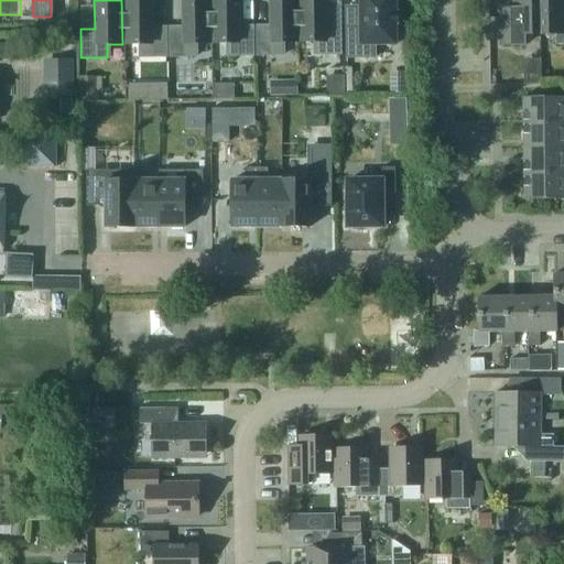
[(121,0),(122,44),(138,44),(138,57),(164,56),(163,28),(150,28),(149,0),(121,0)]
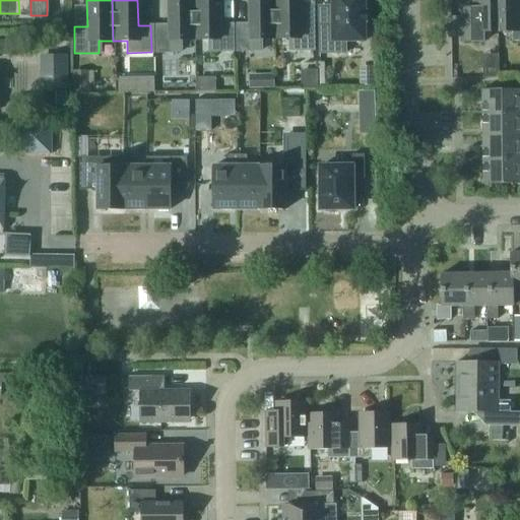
[(169,0),(170,25),(156,25),(157,53),(182,52),(181,40),(195,40),(194,0),(169,0)]
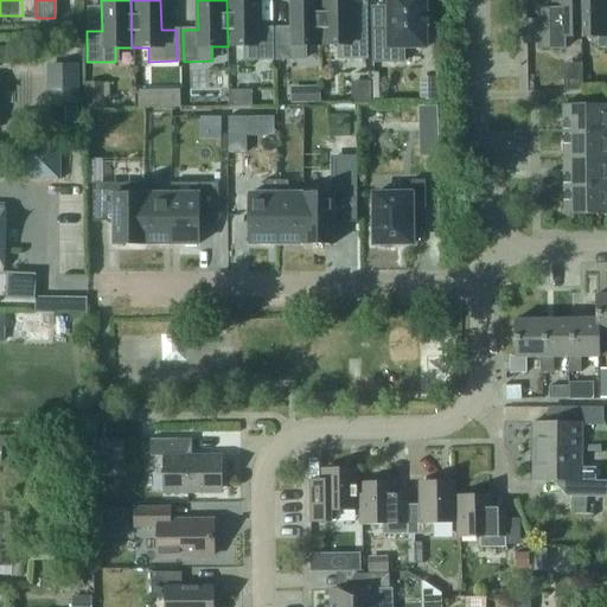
[(227,0),(228,46),(244,46),(244,61),(273,61),(273,29),(257,29),(256,0),(227,0)]
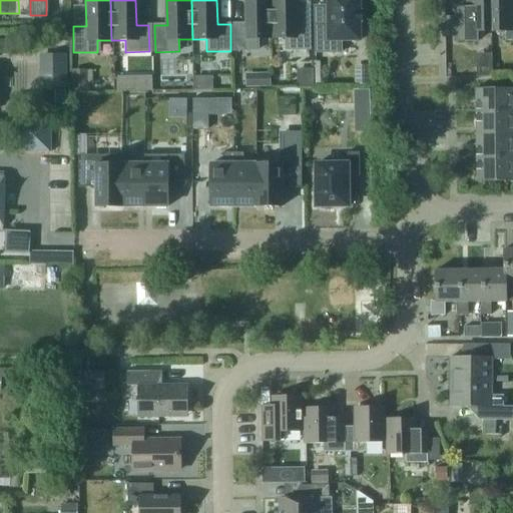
[(273,38),(271,0),(245,0),(246,24),(234,24),(234,51),(259,50),(259,38),(273,38)]
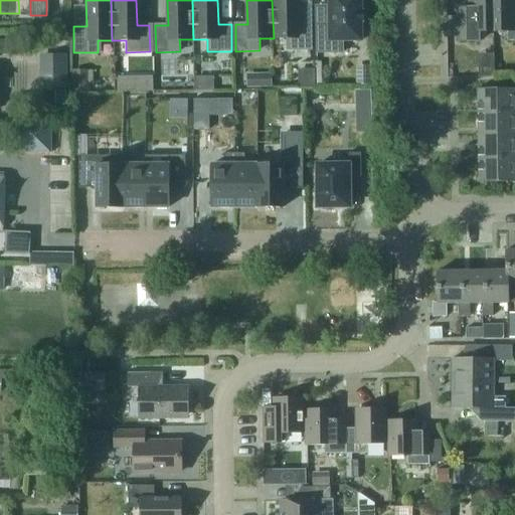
[(272,0),(274,38),(287,38),(288,50),(312,49),(311,23),(298,23),(297,0),(272,0)]
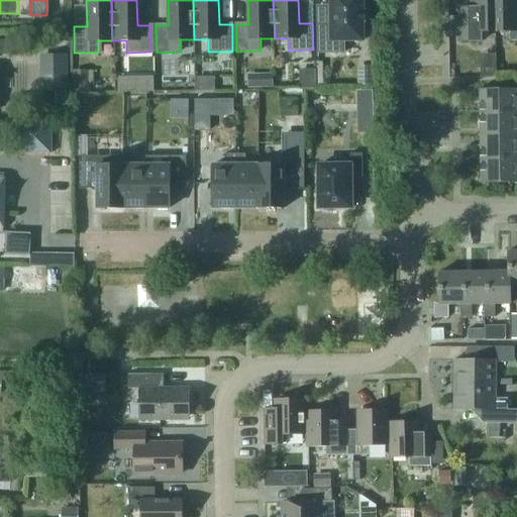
[(317,27),(318,54),(344,53),(344,40),(363,40),(362,23),(365,22),(365,11),(362,11),(362,0),(331,0),(331,27),(317,27)]
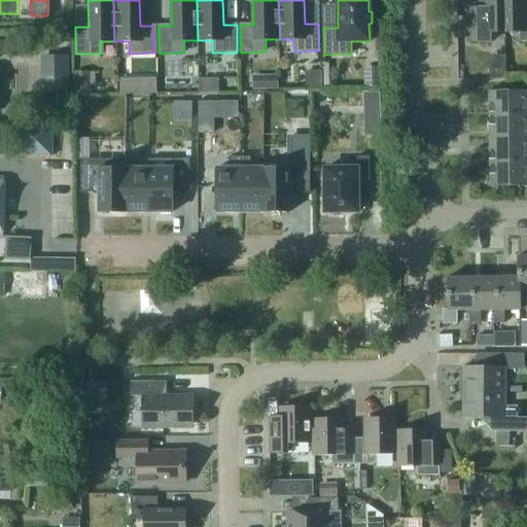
[(505,31),(504,0),(482,0),(482,13),(469,13),(470,41),(493,41),(493,32),(505,31)]
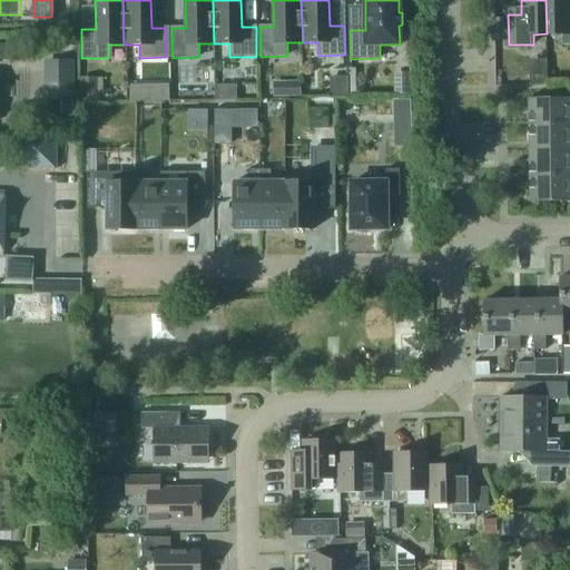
[(569,0),(546,0),(547,33),(563,33),(563,45),(569,43),(569,0)]
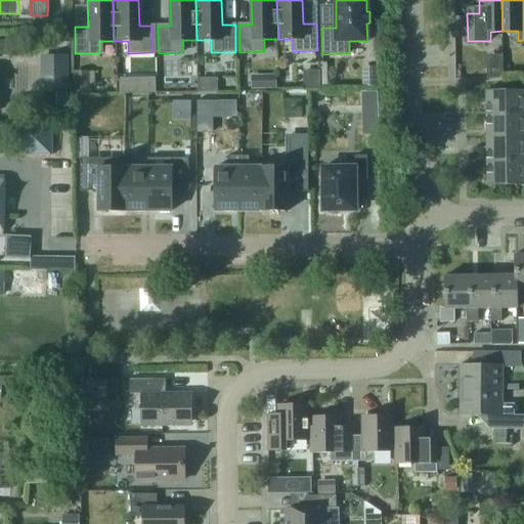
[(69,91),(69,55),(40,55),(40,91),(69,91)]
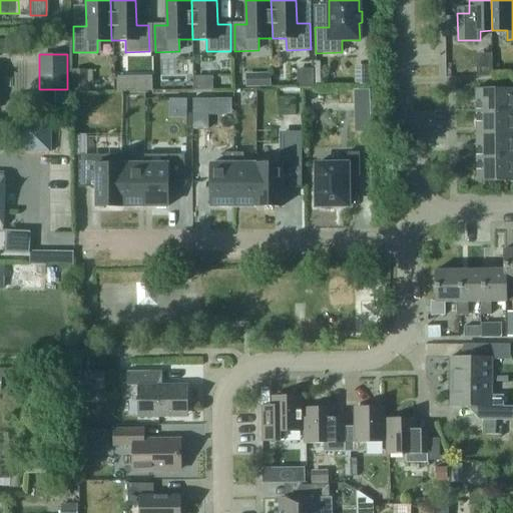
[(495,78),(494,56),(479,57),(480,79),(495,78)]
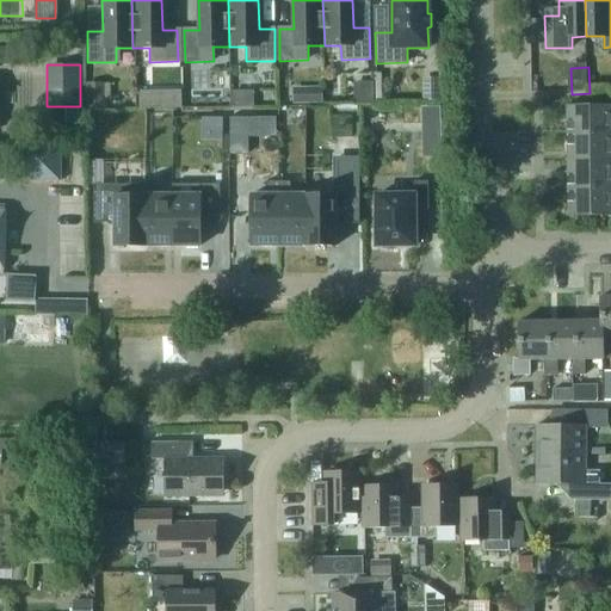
[(86,84),(86,109),(104,107),(104,84),(86,84)]
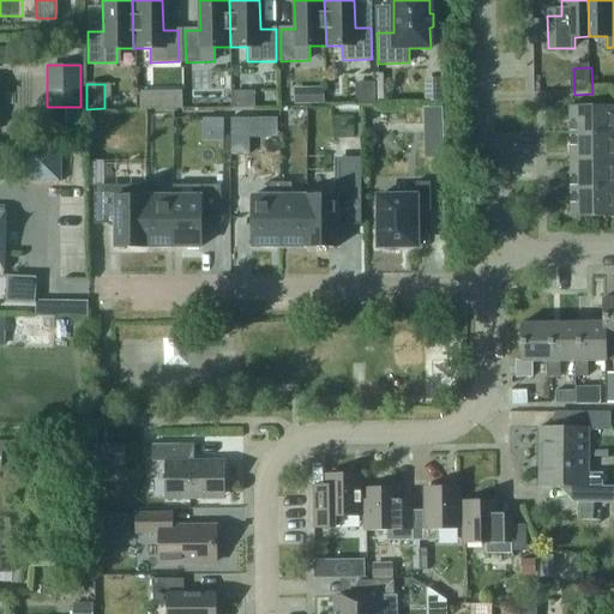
[(366,136),(363,106),(375,106),(374,84),(359,85),(361,106),(341,107),(343,137),(366,136)]
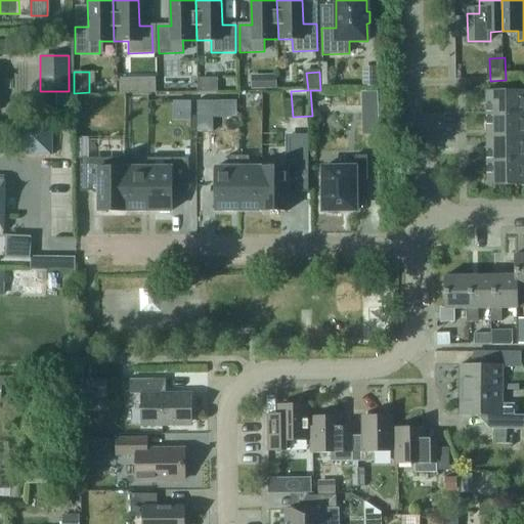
[(265,75),(251,75),(252,89),(266,89),(265,75)]
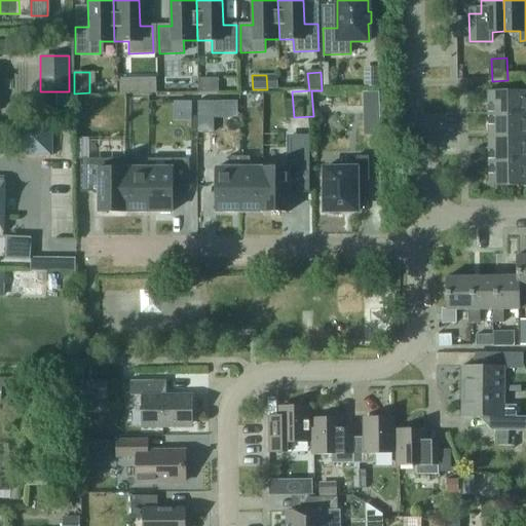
[(119,94),(155,94),(155,79),(119,79),(119,94)]
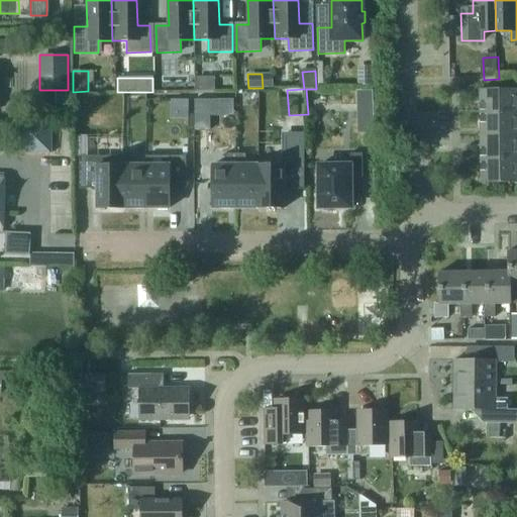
[(516,112),(516,88),(480,89),(480,112),(516,112)]
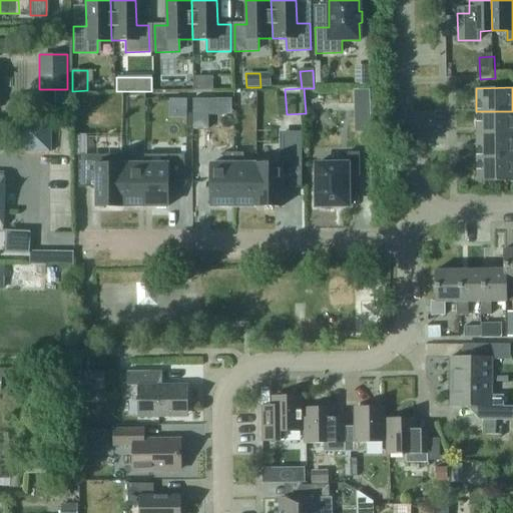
[(55,91),(55,105),(66,105),(65,90),(55,91)]
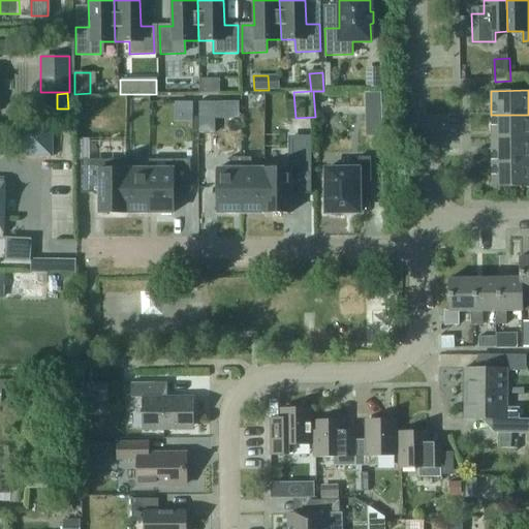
[(380,115),(380,94),(366,95),(366,115),(380,115)]
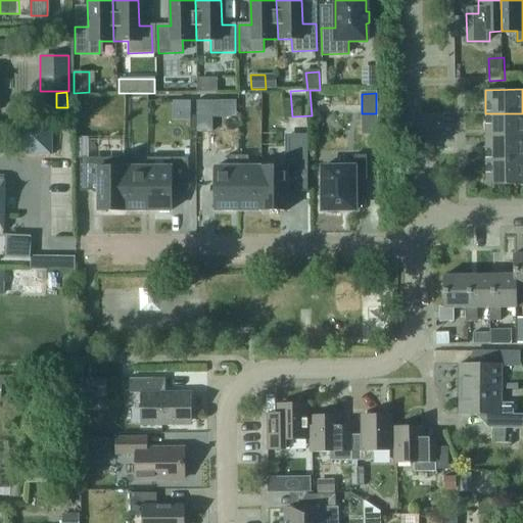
[(212,100),(196,100),(196,132),(212,132),(212,100)]
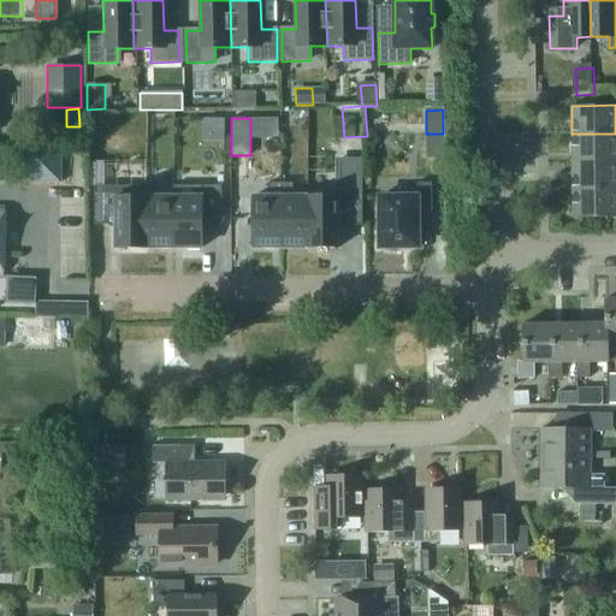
[(615,134),(572,134),(573,161),(615,160),(615,134)]
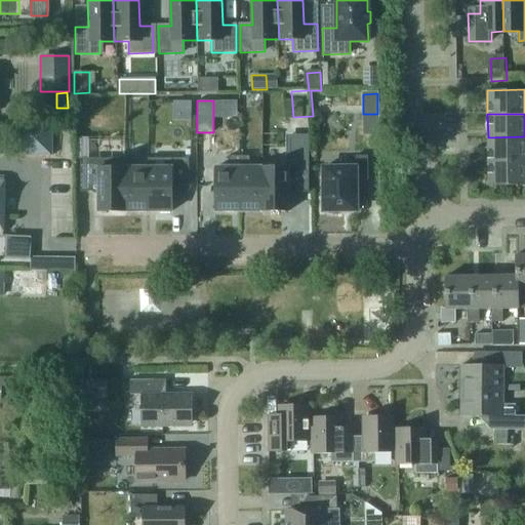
[(24,124),(24,156),(53,156),(53,124),(24,124)]
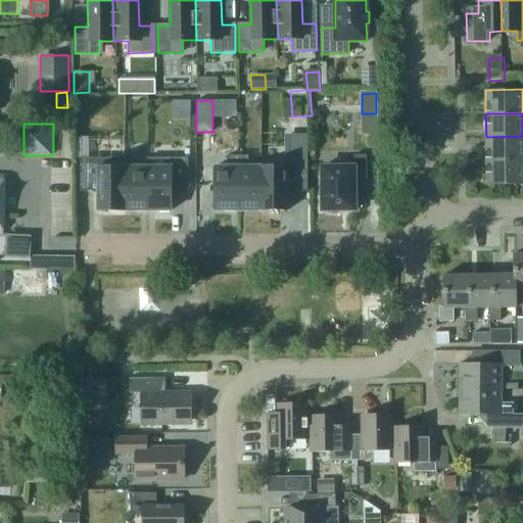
[(522,136),(486,137),(486,160),(522,159),(522,136)]
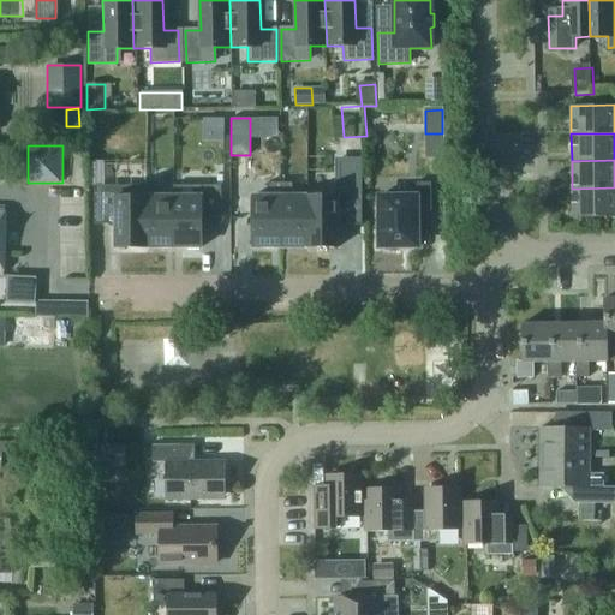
[(416,183),(417,196),(378,197),(380,248),(383,248),(384,251),(396,250),(399,248),(418,248),(417,212),(431,212),(430,183),(416,183)]
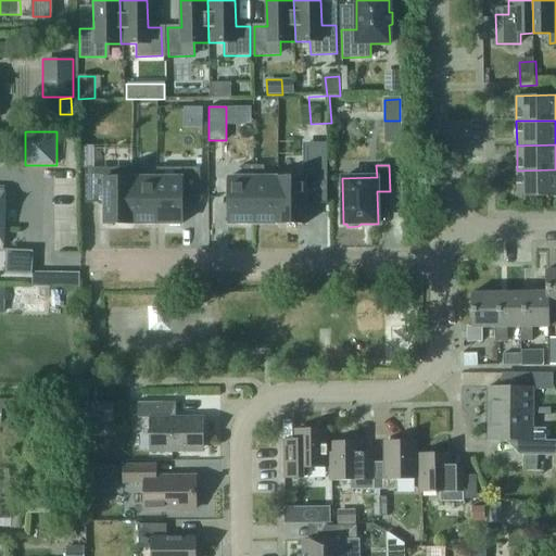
[(229,223),(253,223),(253,166),(241,166),(241,179),(229,179),(229,178),(228,178),(228,224),(229,224),(229,223)]
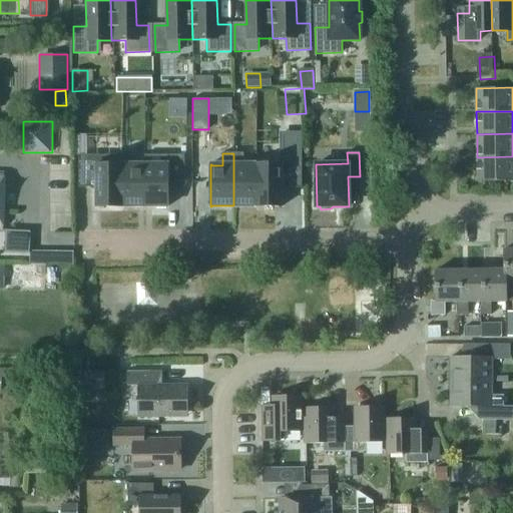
[(243,153),(233,153),(233,205),(255,205),(255,165),(243,165),(243,153)]
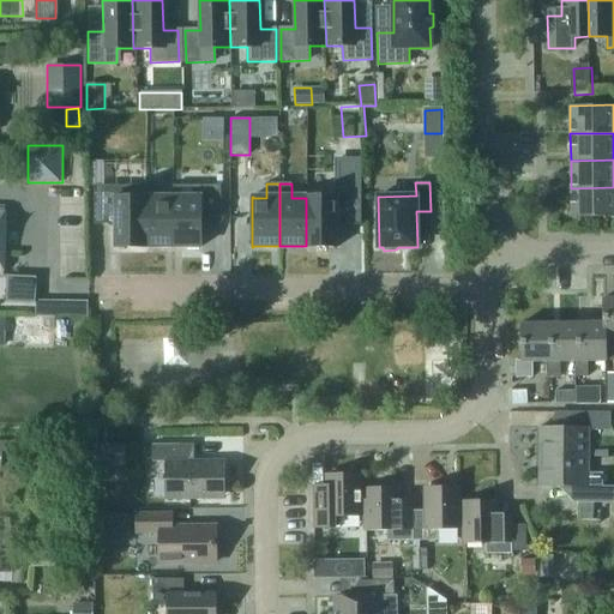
[(148,247),(148,246),(148,186),(94,186),(94,224),(115,224),(115,247),(148,247)]
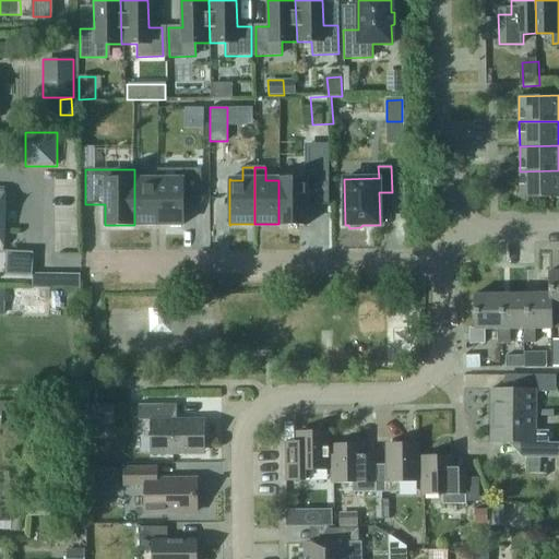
[(144,169),(134,169),(134,224),(158,224),(158,169),(157,169),(157,180),(144,180),(144,169)]
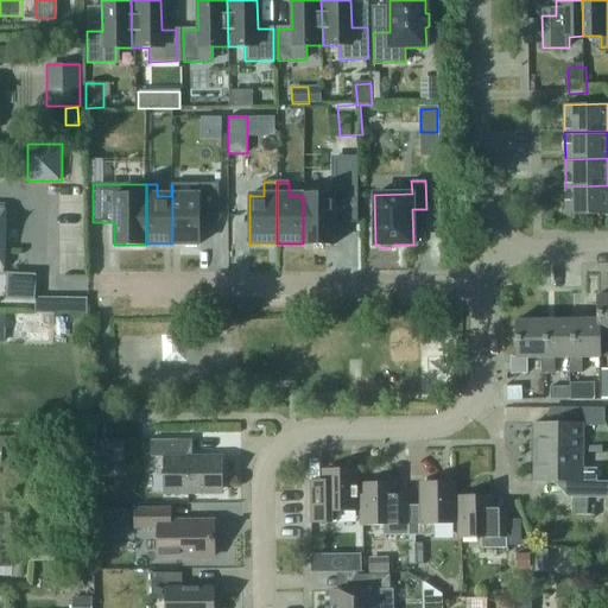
[(219,222),(219,184),(172,184),(172,244),(198,244),(198,245),(200,245),(200,222),(219,222)]
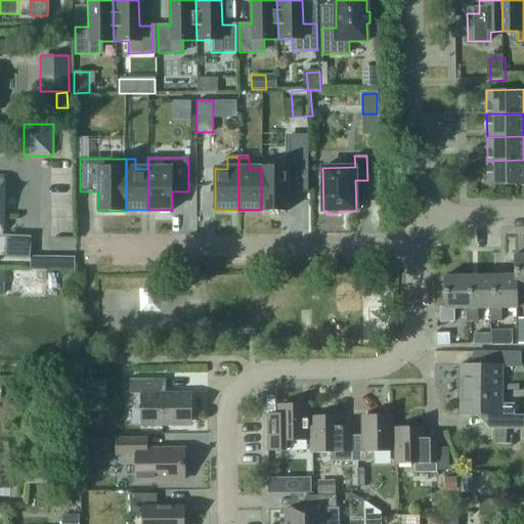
[(523,160),(487,161),(487,184),(523,183),(523,160)]
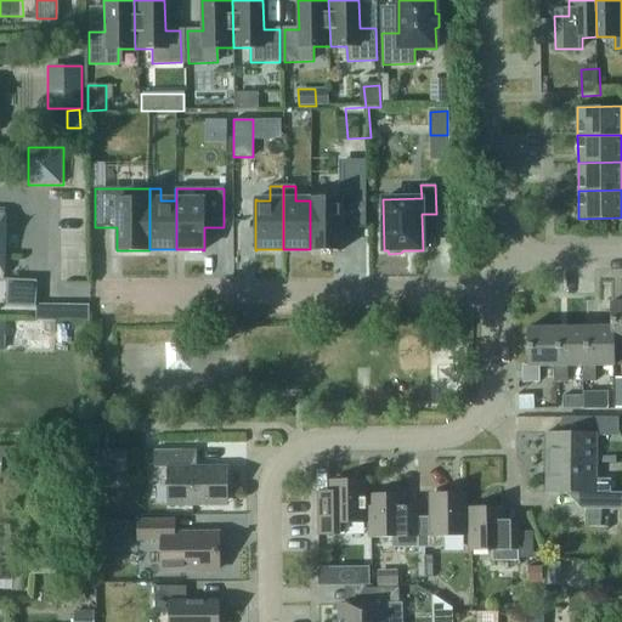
[(366,228),(366,199),(310,199),(310,201),(310,249),(310,250),(343,250),(343,228),(366,228)]
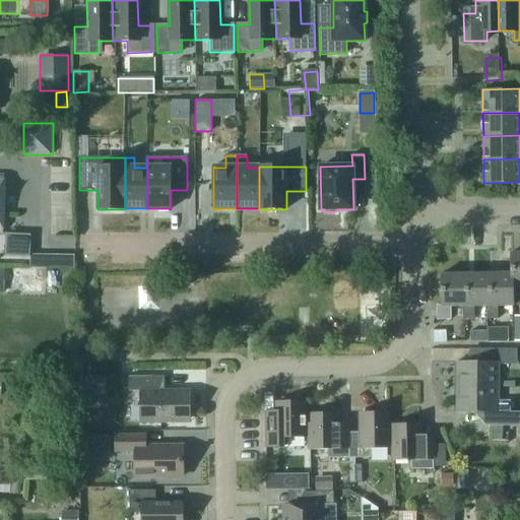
[(519,251),(511,252),(512,273),(512,284),(513,284),(513,305),(519,304),(519,251)]
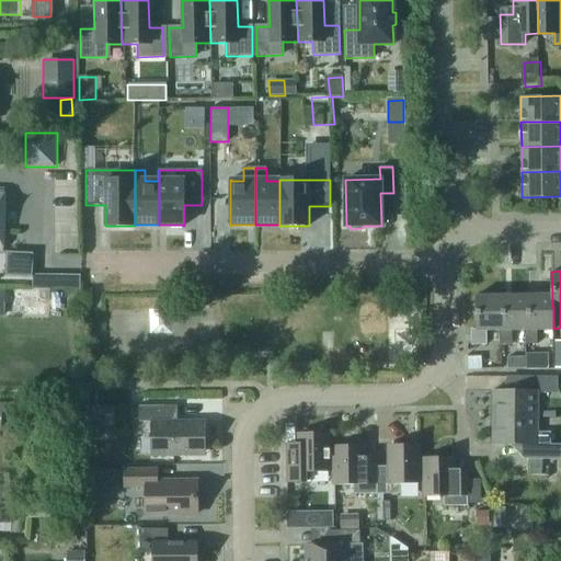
[(49,288),(49,275),(33,275),(33,288),(49,288)]
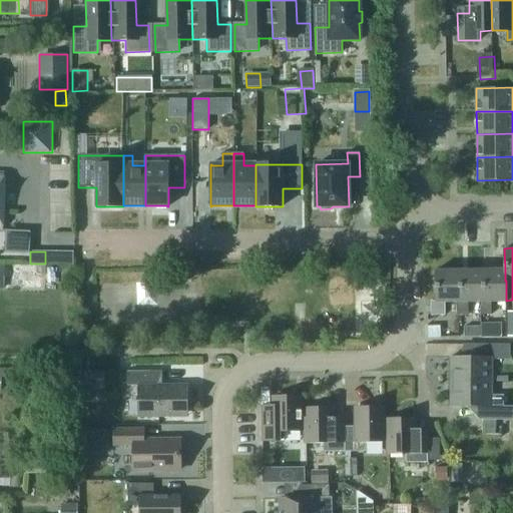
[(20,268),(20,289),(41,289),(41,268),(20,268)]
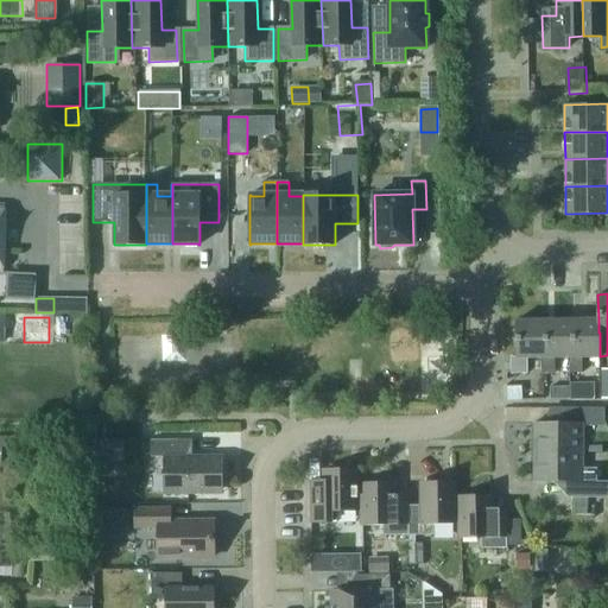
[(555,358),(569,356),(571,356),(571,320),(544,321),(545,358),(542,358),(542,373),(555,373),(555,358)]
